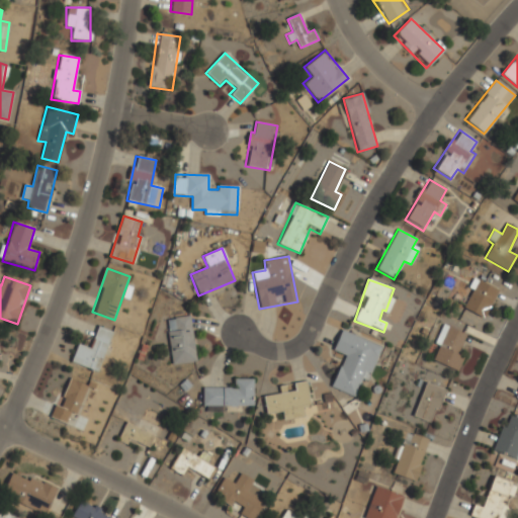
[(484,319),(499,289),(478,279),(463,309),(484,319)]
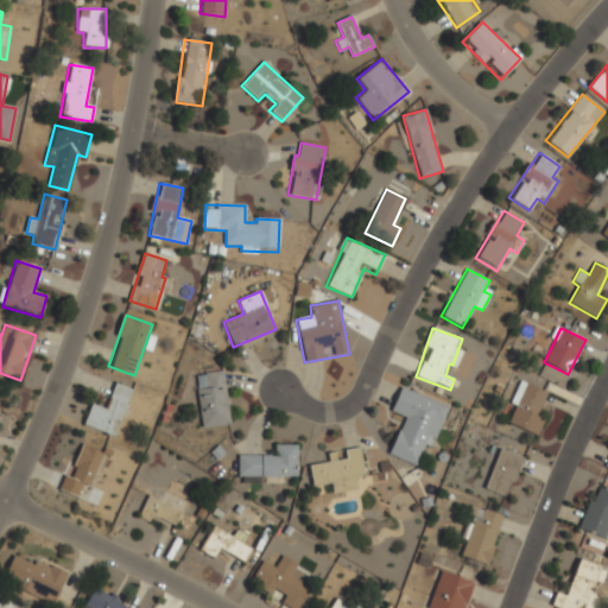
[(195,374),(201,428),(229,425),(225,372),(195,374)]
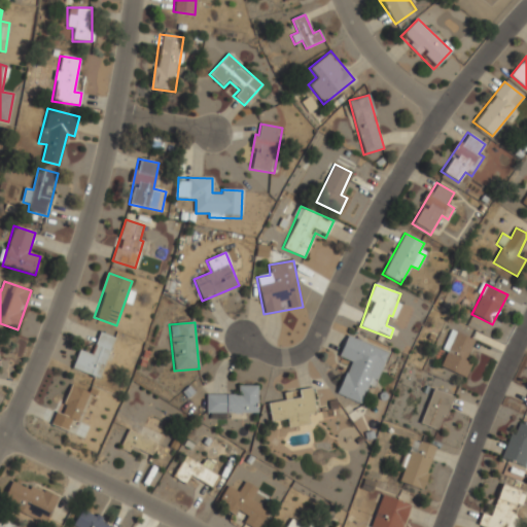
[(78,348),(71,370),(100,379),(114,338),(98,331),(91,352),(78,348)]
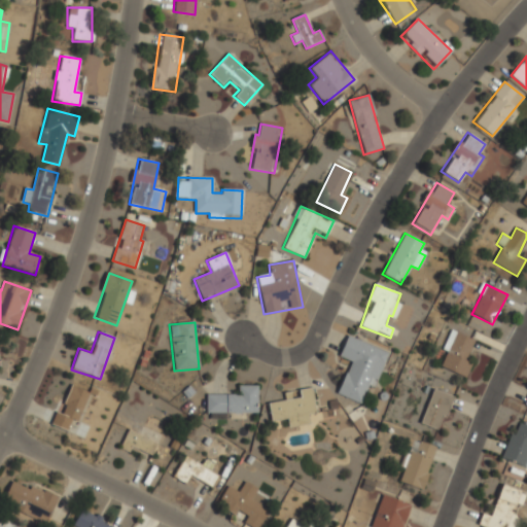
[(463,377),(477,340),(451,331),(438,367),(463,377)]
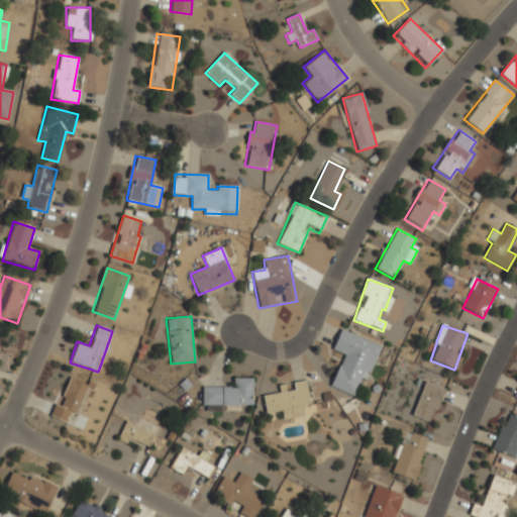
[(329,388),(359,398),(379,343),(339,329),(332,351),(341,354),(329,388)]
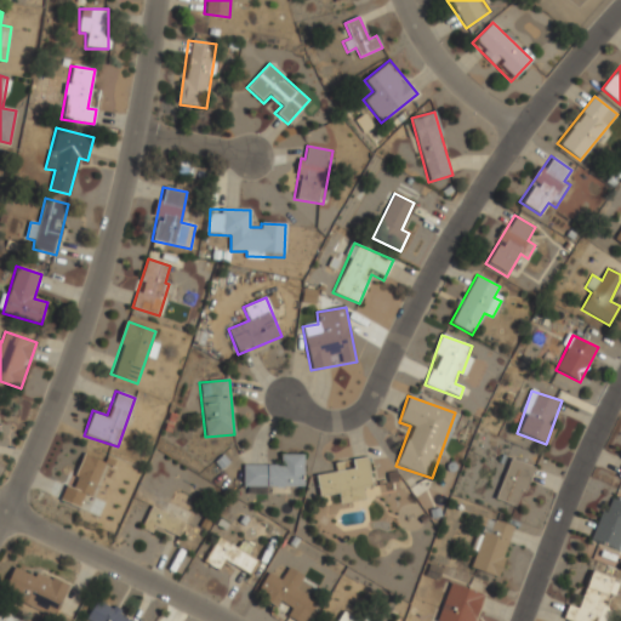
[(61,500),(80,508),(85,497),(91,500),(107,463),(81,453),(61,500)]
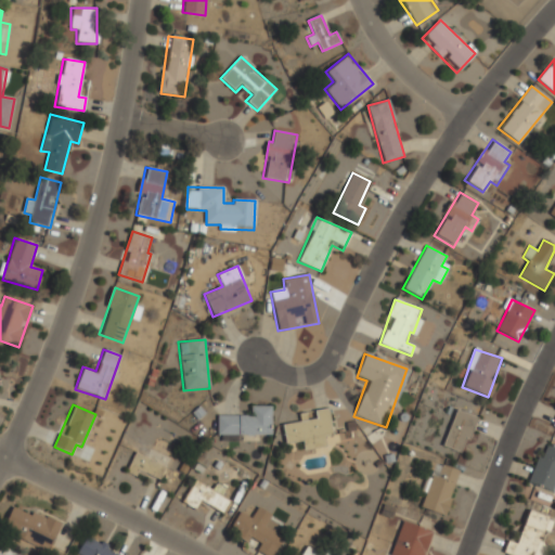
[(250,416),(217,416),(217,441),(239,441),(239,435),(271,435),(271,407),(250,407),(250,416)]
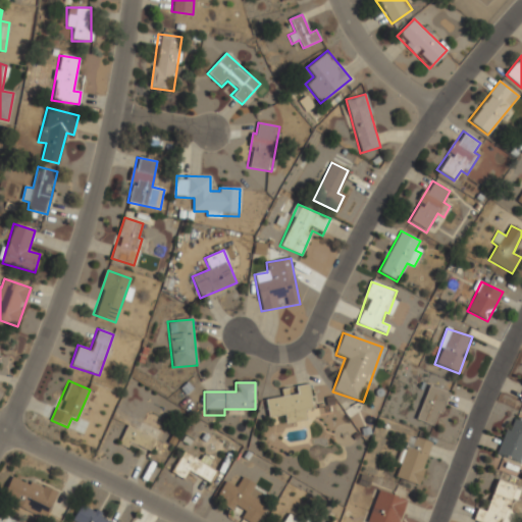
[(281,388),(282,397),(265,399),(268,418),(282,416),(284,423),(306,421),(304,410),(313,409),(309,384),(281,388)]
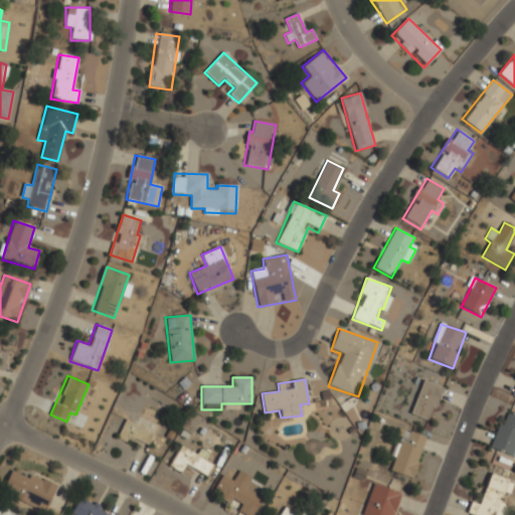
[(442,386),(421,380),(411,414),(432,420),(442,386)]
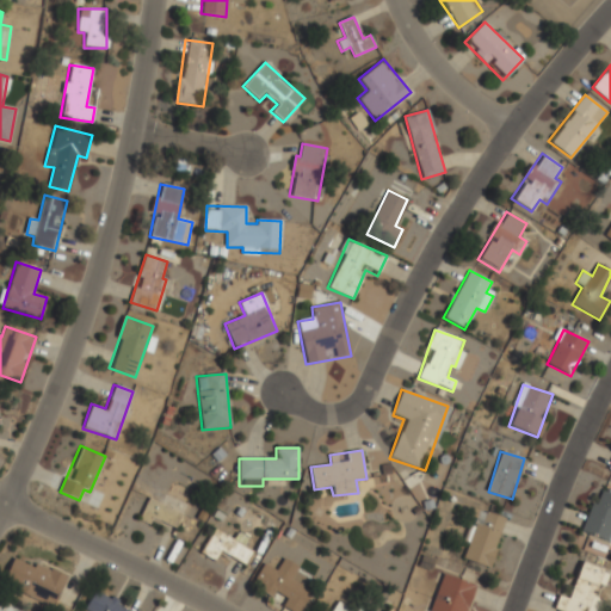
[(581,532),(610,542),(610,493),(597,488),(581,532)]
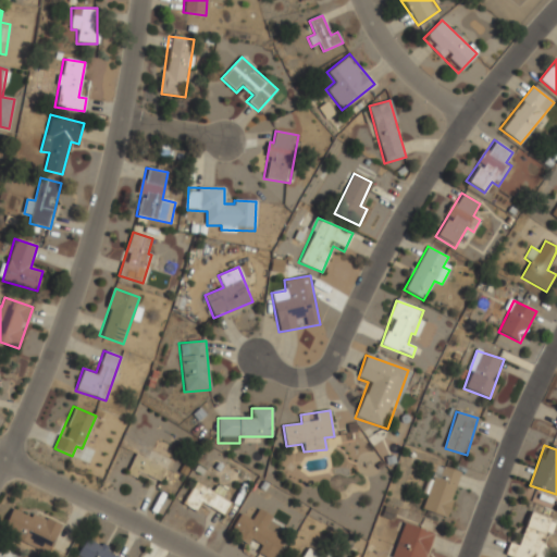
[(127,473),(160,485),(166,466),(134,455),(127,473)]
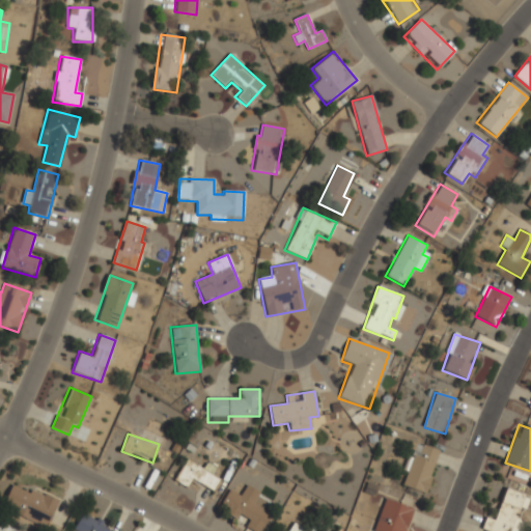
[(424,493),(439,450),(415,442),(400,484),(424,493)]
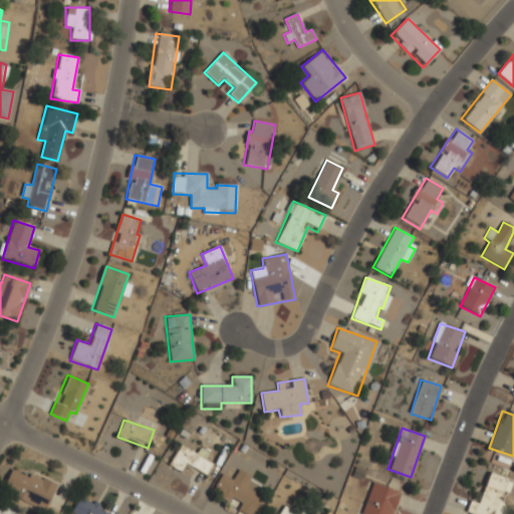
[(205,477),(213,464),(181,445),(169,465),(184,473),(188,466),(205,477)]
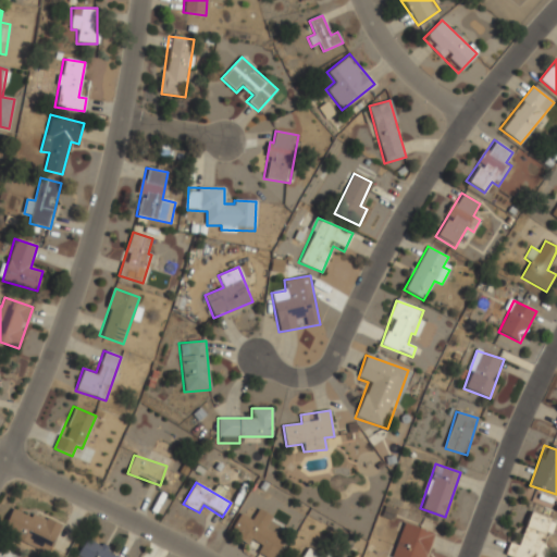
[(50,554),(62,525),(14,505),(1,533),(50,554)]
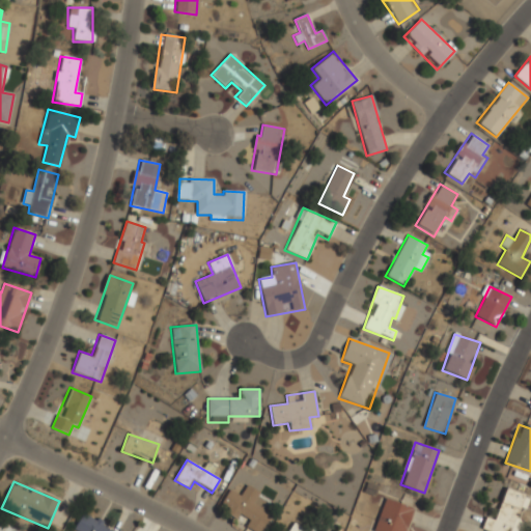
[(253,530),(259,530),(270,514),(260,509),(268,498),(246,485),(241,495),(229,488),(221,504),(229,508),(226,514),(253,530)]
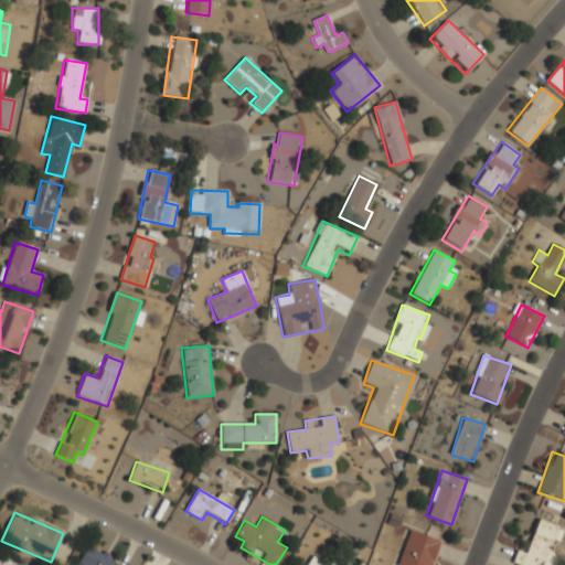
[(528,553),(516,550),(513,563),(520,564),(545,564),(558,525),(539,519),(528,553)]
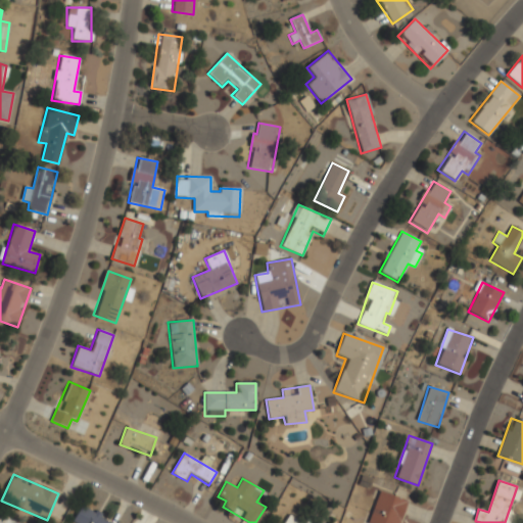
[(398,522),(407,500),(379,491),(368,522),(398,522)]
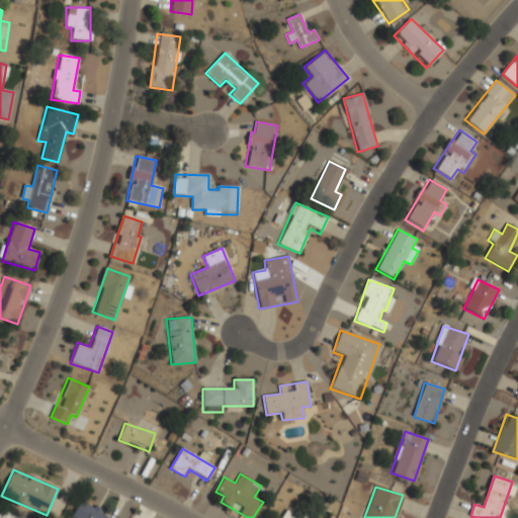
[(71,517),(114,517),(115,517),(80,501),(71,517)]
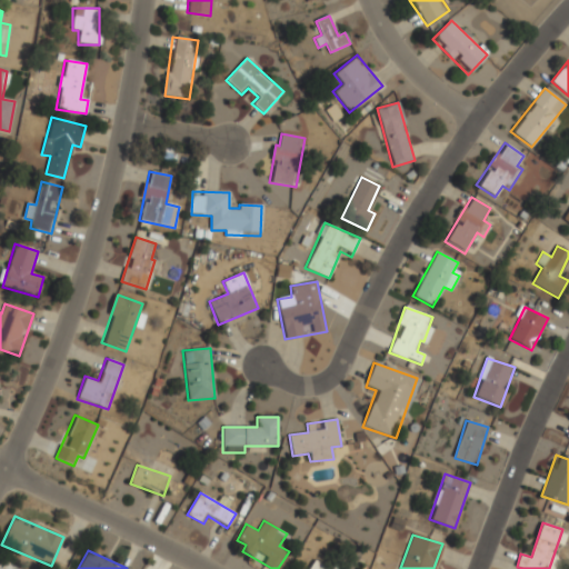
[(331,568),(315,559),(308,568),(331,568)]
